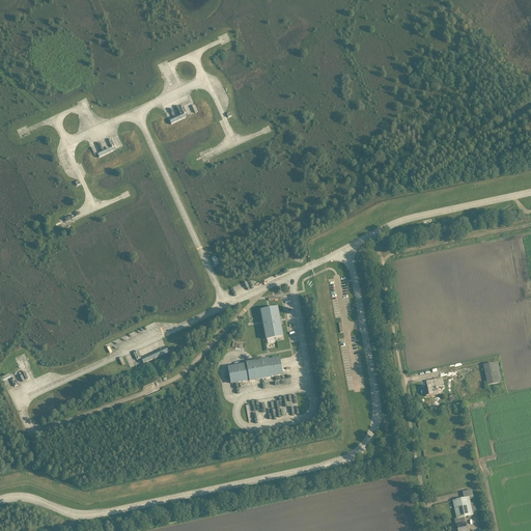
[(275,343),(274,339),(282,338),(279,323),(281,323),(280,318),(278,318),(277,308),(261,310),(267,340),(268,344),(275,343)]
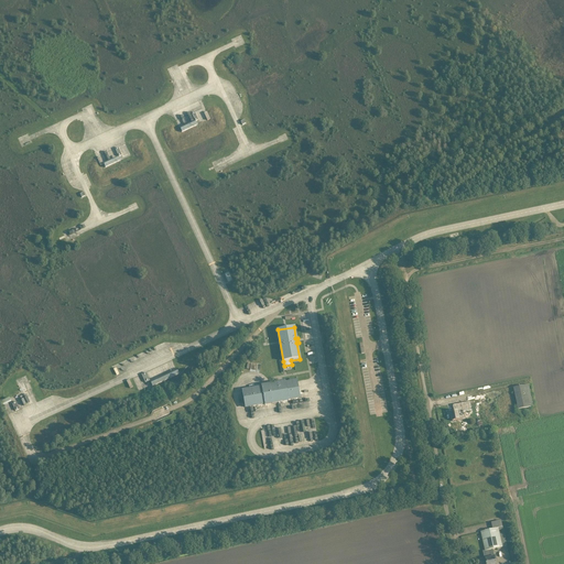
[(300,398),(297,398),(294,382),(297,382),(297,381),(285,383),(285,382),(283,383),(261,387),(261,388),(242,391),(245,408),(264,404),(264,405),(289,401),(289,400),(300,398)]
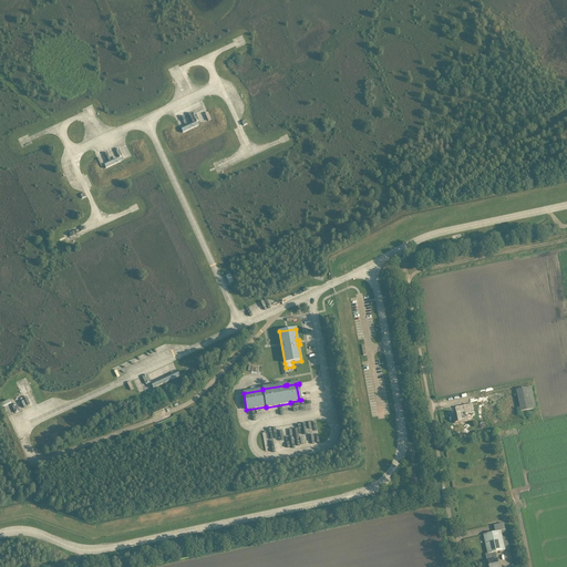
[(532,388),(516,391),(521,412),(536,409),(532,388)]
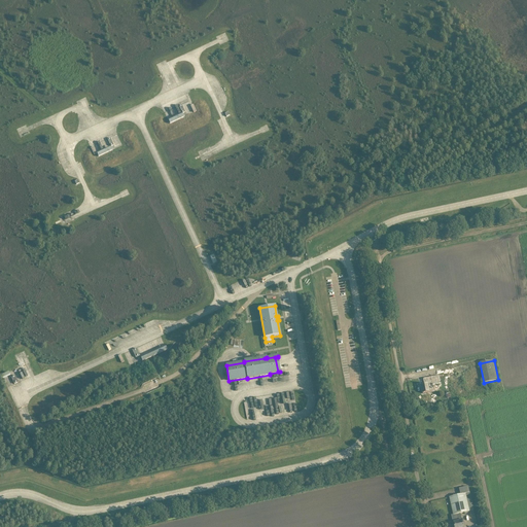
[(440,376),(428,378),(423,379),(424,385),(421,385),(423,393),(429,392),(428,386),(441,383),(440,376)]
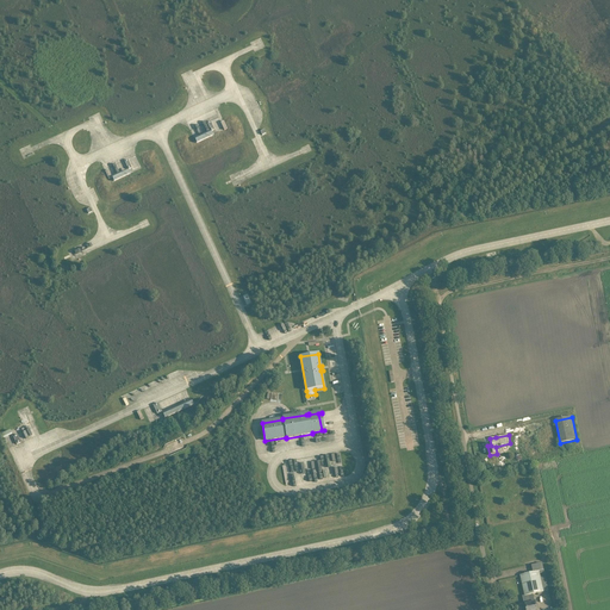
[(543,592),(539,572),(521,577),(524,597),(528,596),(531,595),(543,592)]
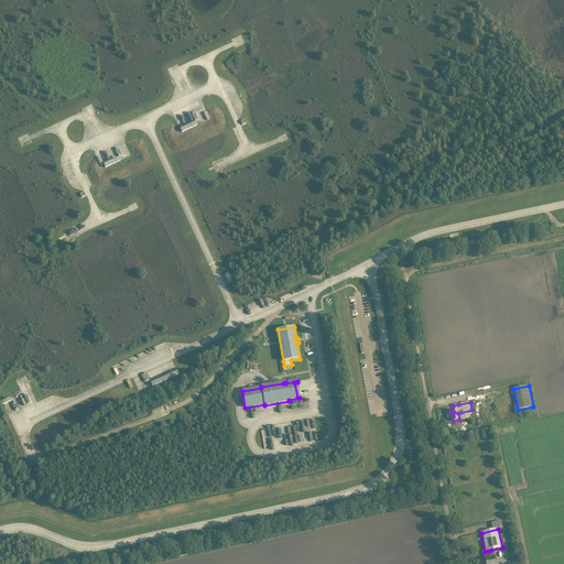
[(496,563),(495,556),(492,557),(491,550),(488,551),(489,559),(486,559),(487,563),(496,563)]
